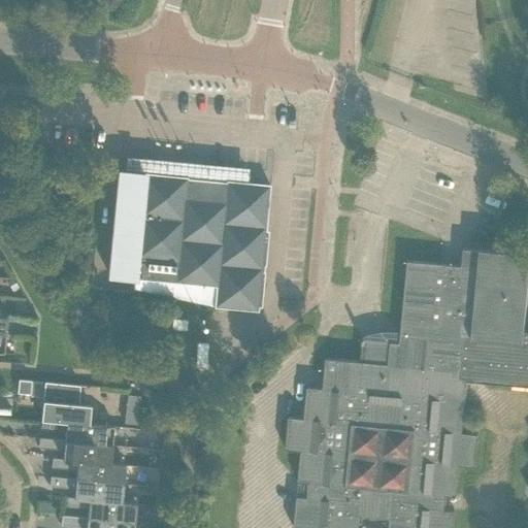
[(226,182),(187,178),(187,177),(119,171),(108,275),(133,277),(132,289),(213,306),(258,310),(269,185),(226,180),(226,182)]
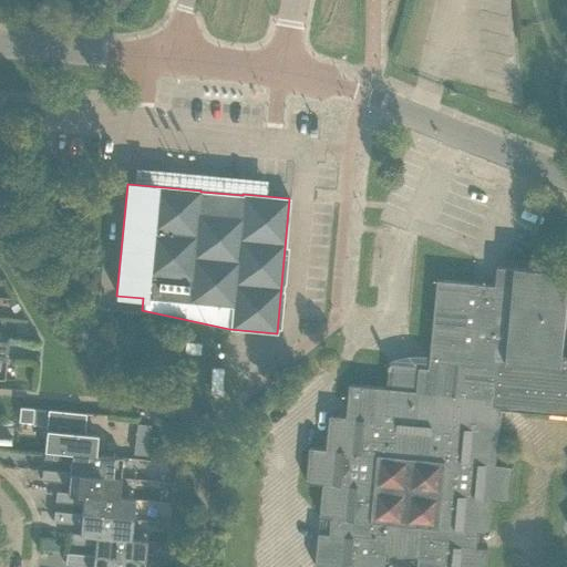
[(515,268),(497,267),(495,285),(437,280),(429,368),(389,364),(387,388),(349,384),(347,416),(330,415),(327,449),(310,447),(307,483),(323,484),(320,518),(332,519),(330,534),(318,533),(315,566),(486,566),(488,548),(476,547),(478,532),(490,533),(493,500),(509,502),(513,466),(496,464),(502,409),(566,414),(566,356),(563,356),(566,307),(566,271),(515,267),(515,268)]
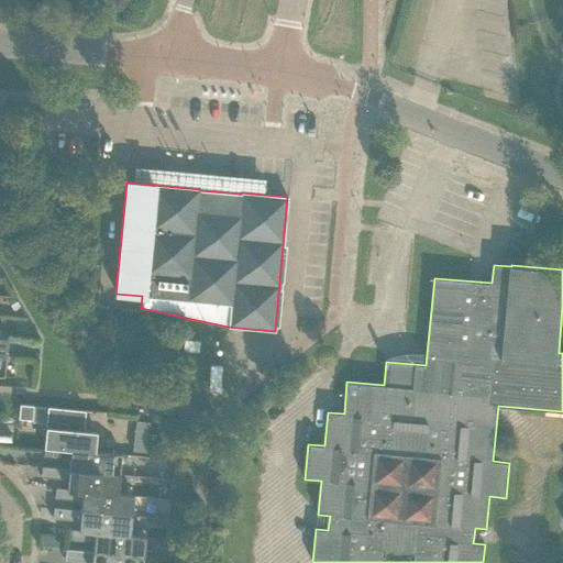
[(14,297),(7,300),(13,310),(20,307),(14,297)]
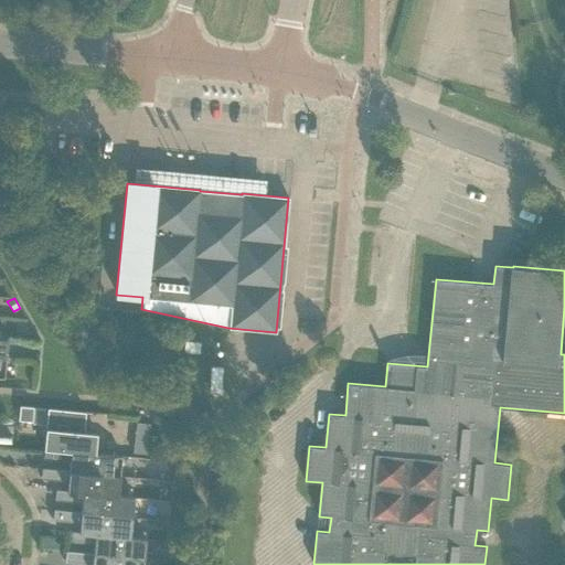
[(199,353),(200,342),(184,341),(183,352),(199,353)]
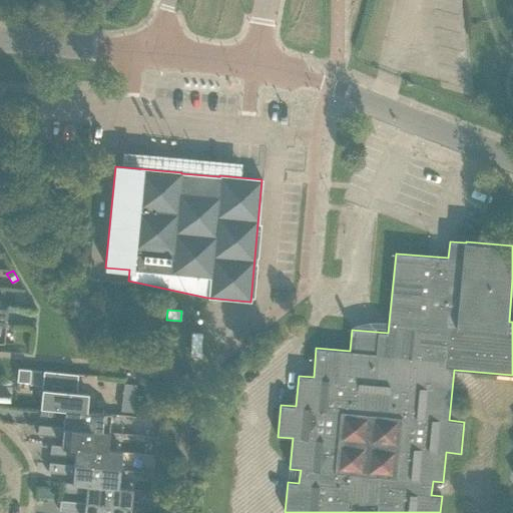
[(29,383),(30,370),(18,369),(16,382),(29,383)]
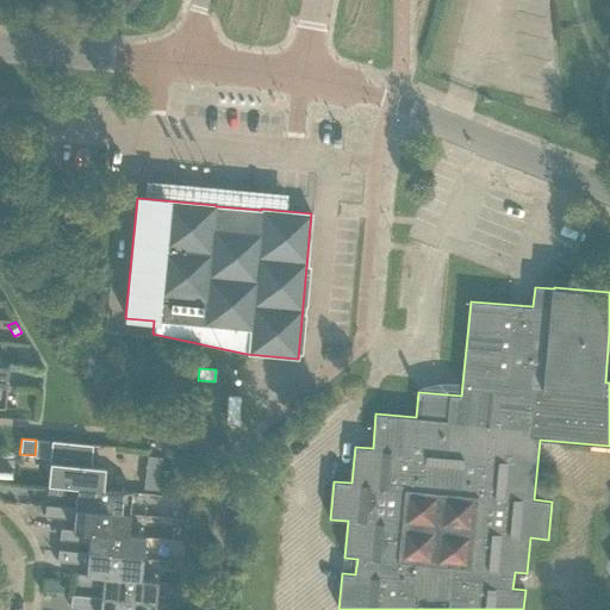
[(103,490),(104,468),(91,467),(92,446),(51,441),(47,485),(103,490)]
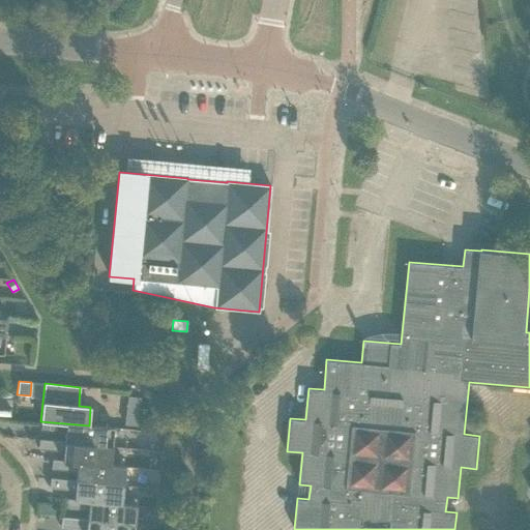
[(125,414),(124,424),(138,427),(139,415),(125,414)]
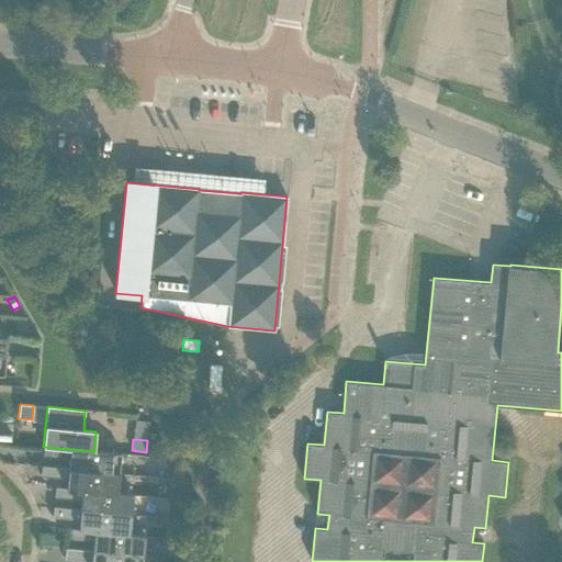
[(121,453),(94,451),(43,447),(42,457),(69,459),(68,469),(68,470),(119,474),(121,453)]
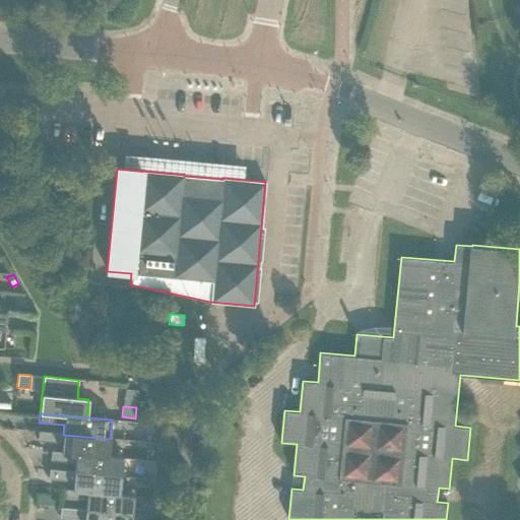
[(63,435),(63,434),(38,432),(38,441),(62,443),(61,452),(109,457),(109,456),(110,439),(63,435)]
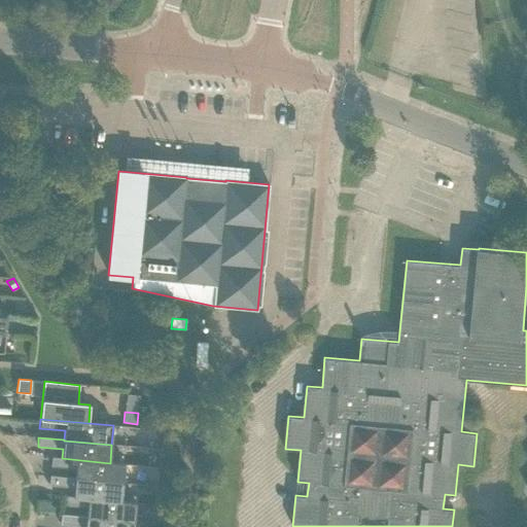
[(62,458),(51,457),(50,467),(76,469),(75,478),(75,479),(123,484),(125,464),(110,462),(110,463),(62,458)]
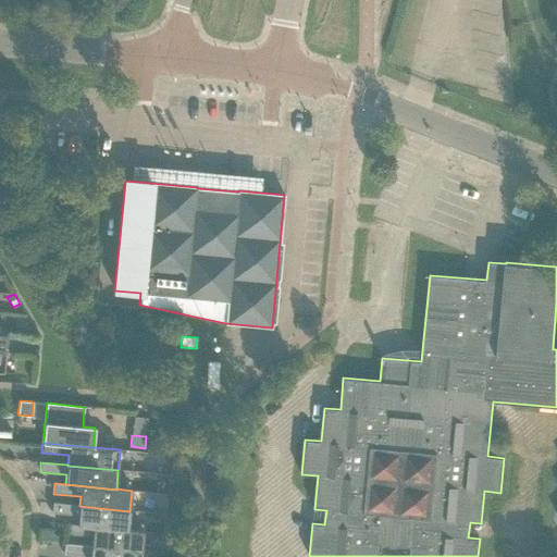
[(79,506),(79,505),(52,503),(52,514),(78,516),(77,524),(77,525),(128,530),(130,511),(79,506)]
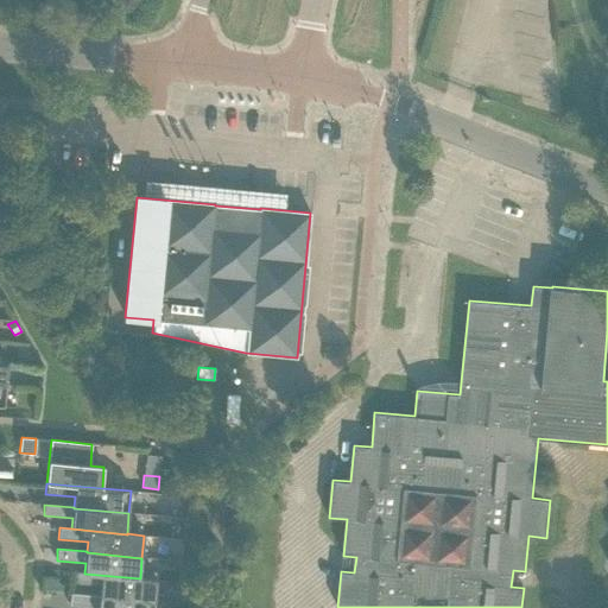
[(84,574),(84,572),(73,572),(71,583),(101,586),(100,596),(100,597),(154,602),(157,580),(140,578),(84,574)]
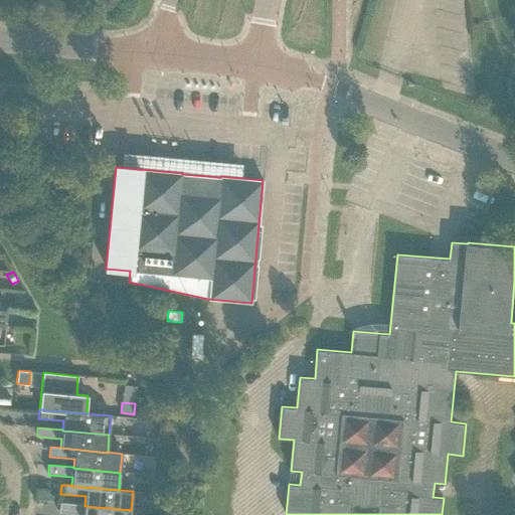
[(38,490),(37,500),(52,501),(53,496),(47,491),(38,490)]
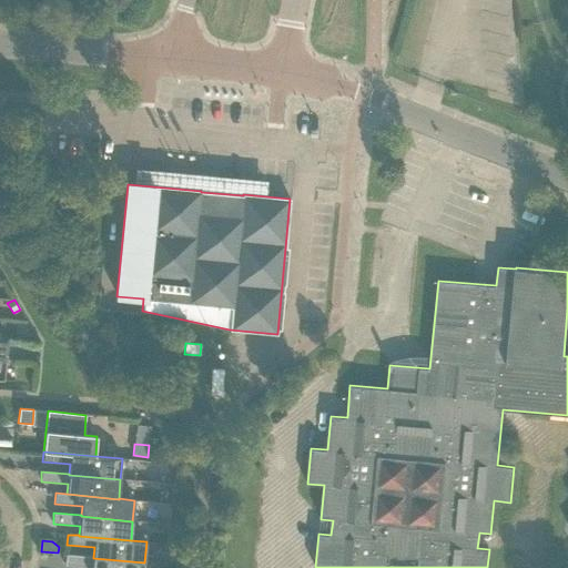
[(93,558),(93,557),(66,555),(64,565),(92,567),(91,567),(143,567),(144,563),(93,558)]
